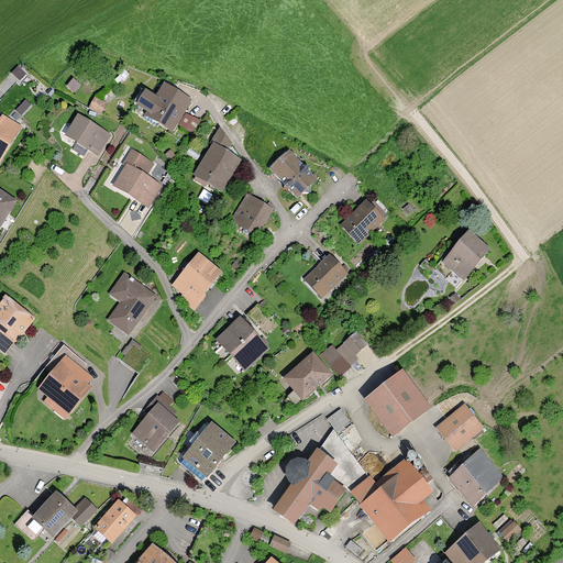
[(173,134),(192,101),(165,85),(158,97),(145,89),(135,107),(148,113),(146,118),(173,134)]
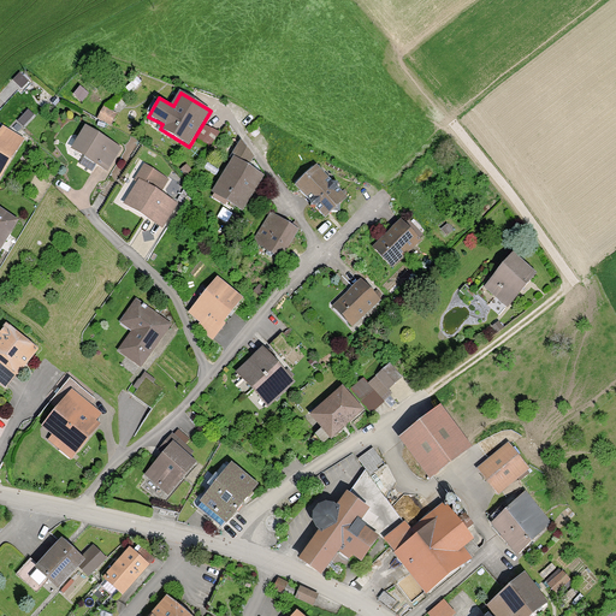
[(99,120),(112,126),(118,117),(106,108),(99,120)]
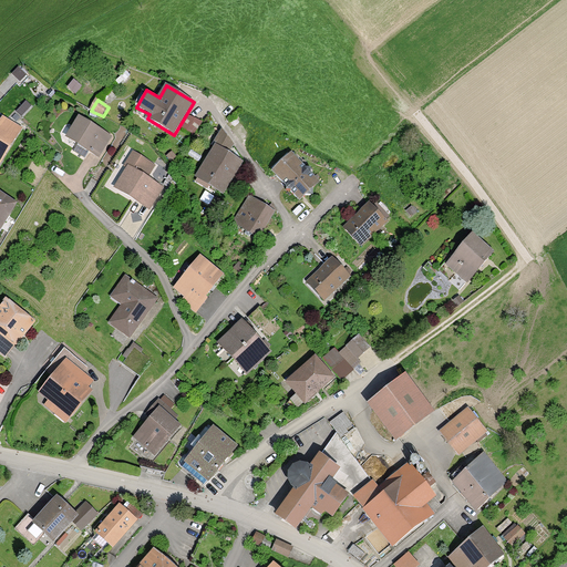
[(78,115),(63,136),(101,160),(114,138),(78,115)]
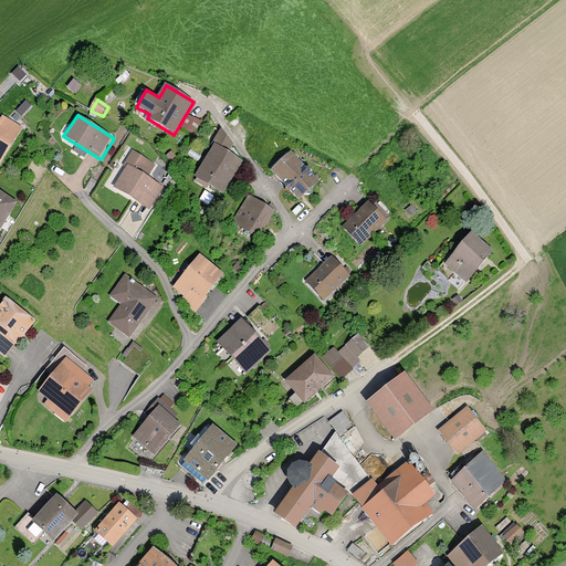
[(0,165),(22,129),(2,116),(0,119),(0,165)]
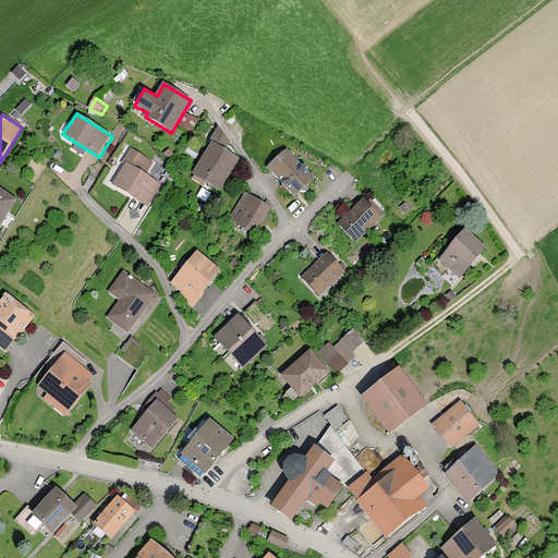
[(220,191),(240,159),(226,152),(230,143),(219,126),(191,173),(220,191)]
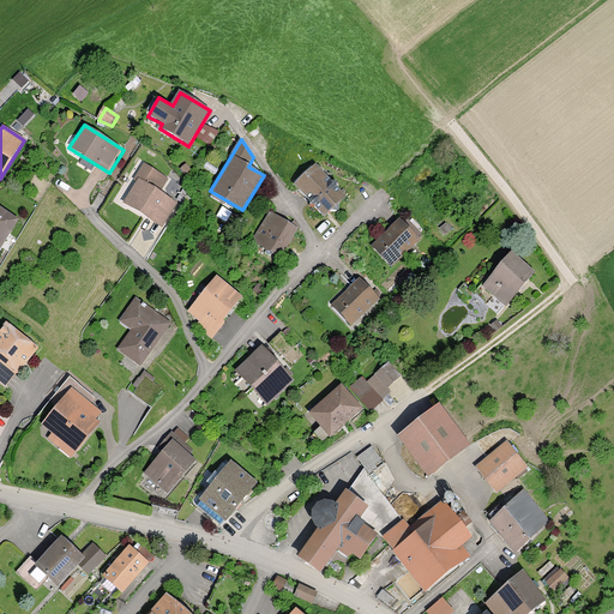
[(120,203),(163,229),(178,205),(160,194),(169,179),(144,163),(120,203)]
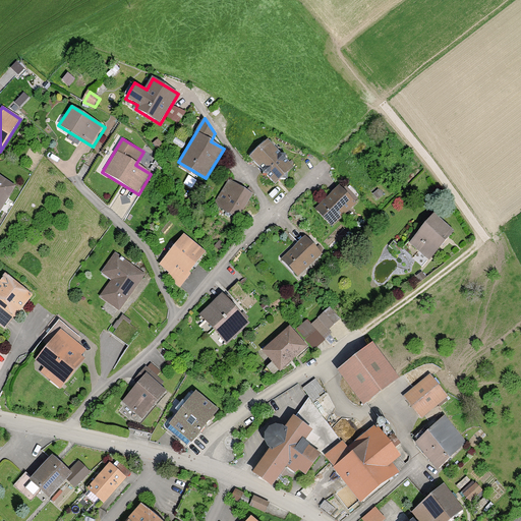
[(297,169),(268,138),(249,156),(278,186),(297,169)]
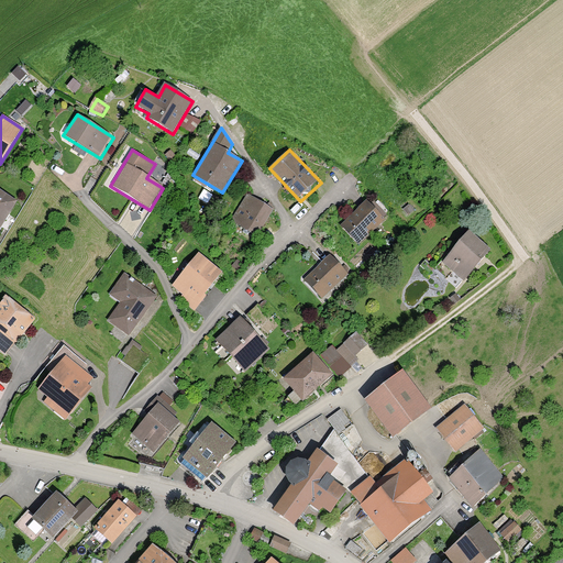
[(18,201),(0,190),(0,229),(18,201)]
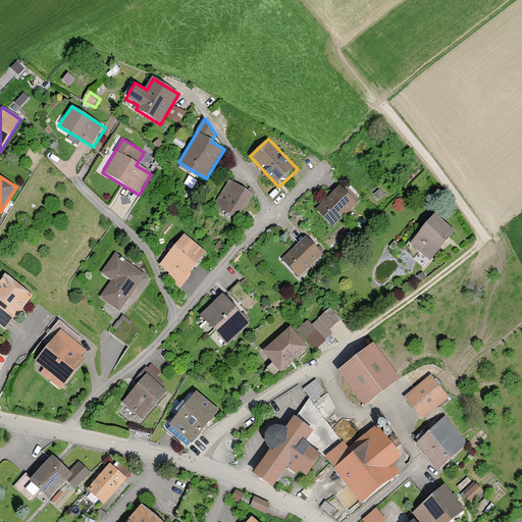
[(213,204),(240,219),(254,195),(228,179),(213,204)]
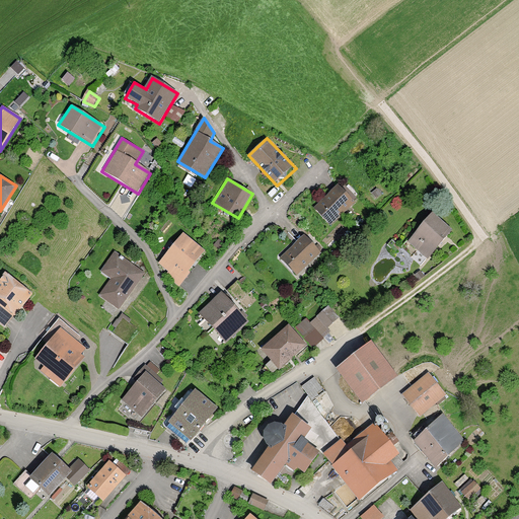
[(338,184),(313,208),(330,226),(355,203),(338,184)]
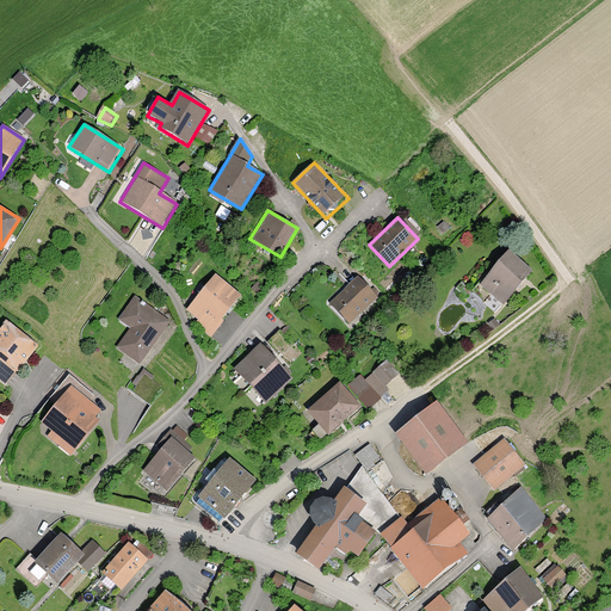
[(507,254),(480,287),(505,307),(532,275),(507,254)]
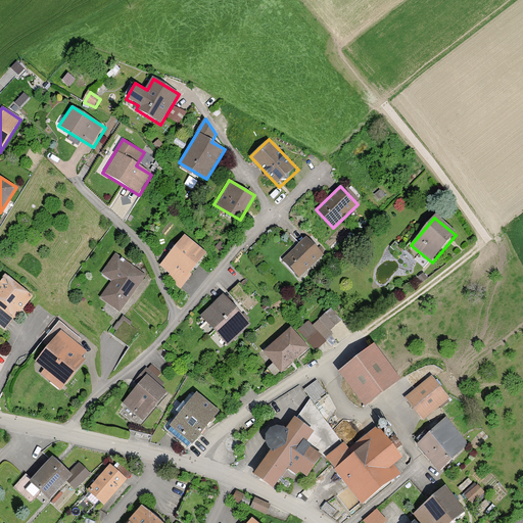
[(209,255),(184,234),(158,264),(170,273),(165,277),(181,289),(209,255)]
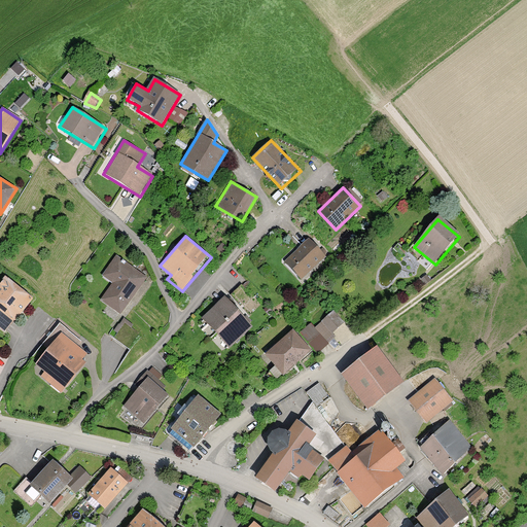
[(285,262),(303,281),(326,259),(309,240),(285,262)]
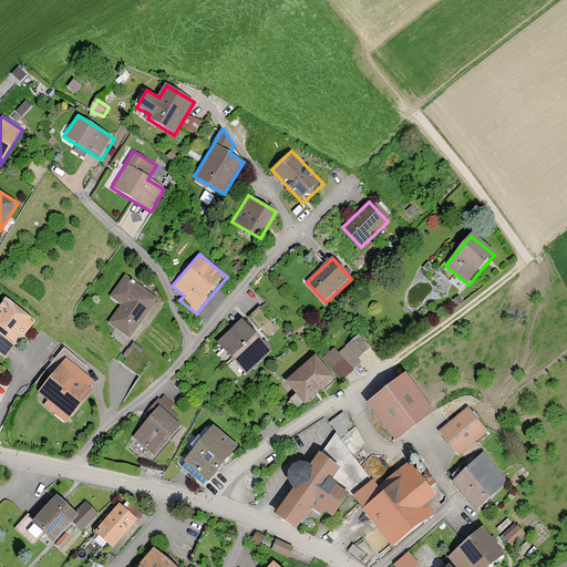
[(160,300),(124,275),(109,297),(121,306),(107,323),(131,340),(160,300)]
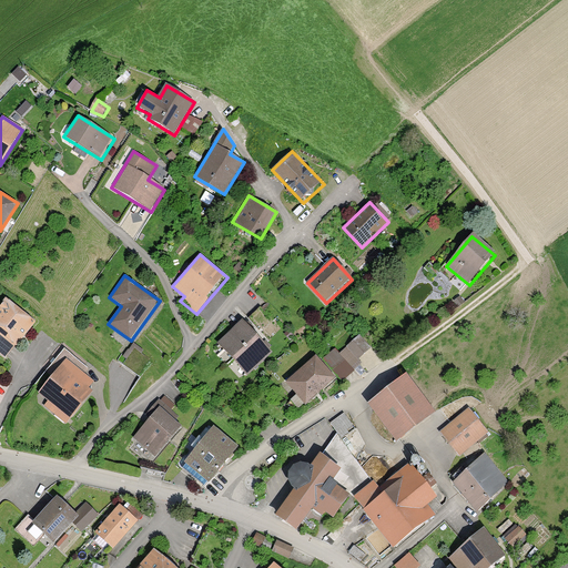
[(0,355),(4,358),(36,324),(6,297),(0,303),(0,355)]
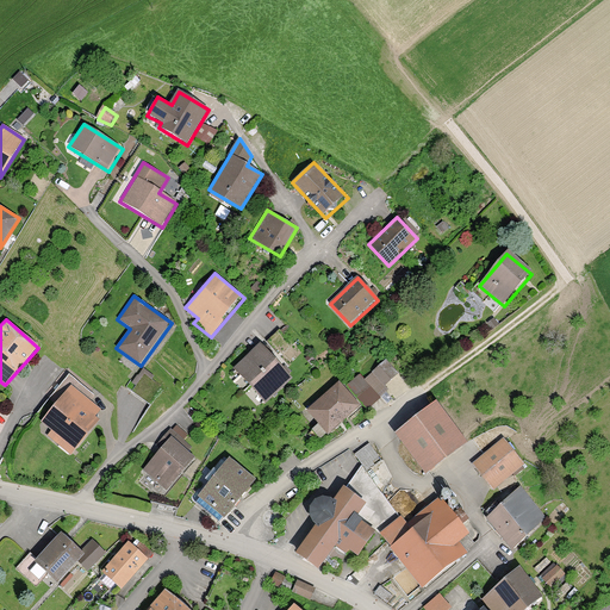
[(260,346),(235,368),(268,403),(292,380),(260,346)]
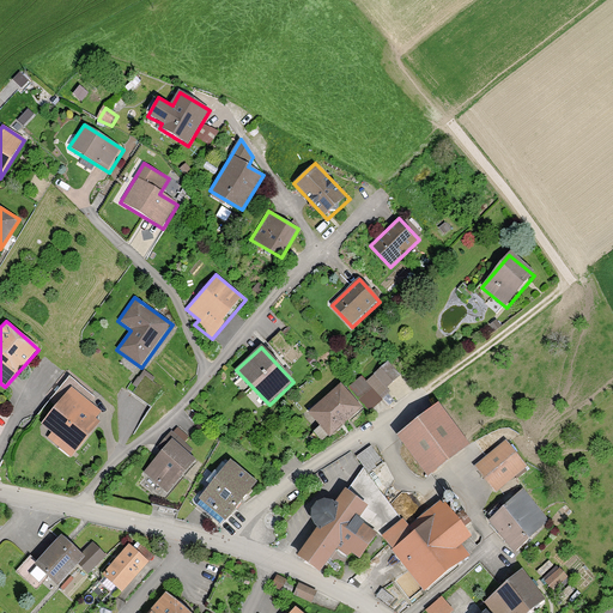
[(362,377),(351,386),(360,398),(370,389),(383,400),(390,393),(388,389),(404,374),(389,358),(374,374),(375,376),(366,383),(362,377)]
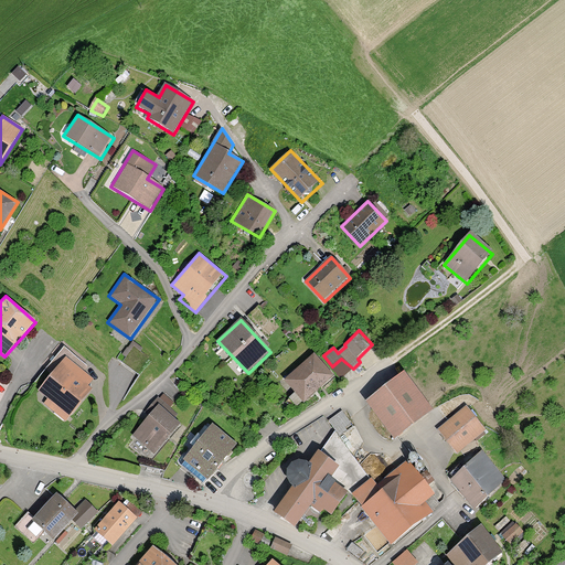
[(315,354),(285,380),(306,403),(334,377),(315,354)]
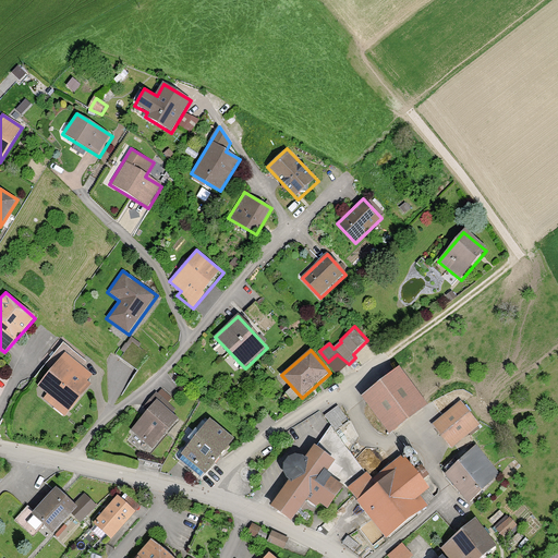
[(59,360),(38,386),(48,395),(44,400),(64,417),(91,386),(83,379),(87,373),(72,361),(68,366),(59,360)]
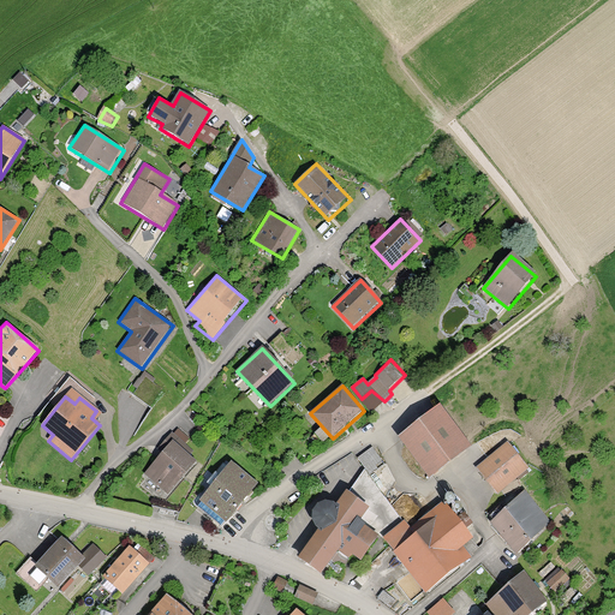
[(472,446),(440,404),(398,435),(429,477),(472,446)]
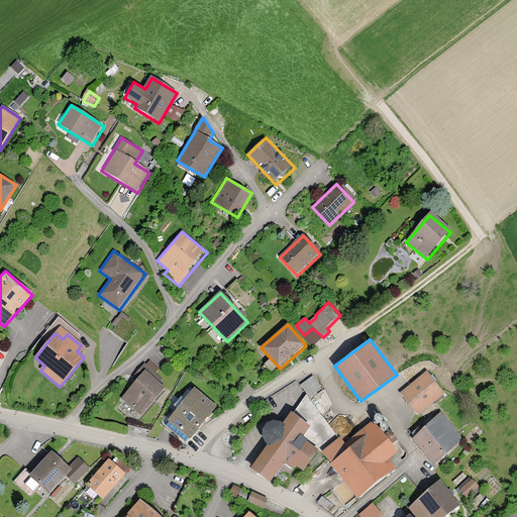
[(121,397),(142,416),(167,390),(161,385),(165,381),(157,374),(161,370),(150,359),(130,381),(134,384),(121,397)]
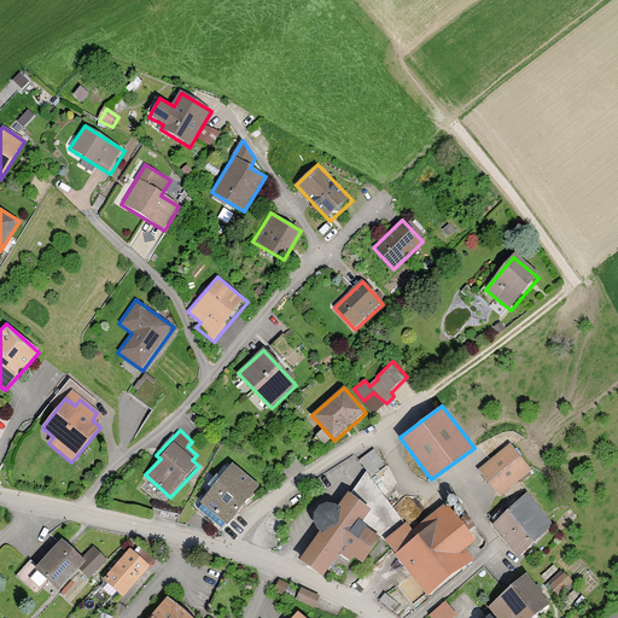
[(511,444),(479,471),(501,499),(534,472),(511,444)]
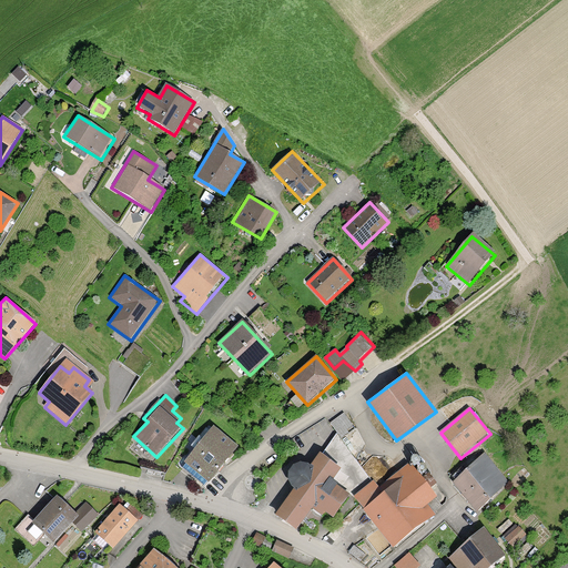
[(239,447),(214,426),(184,462),(210,483),(239,447)]
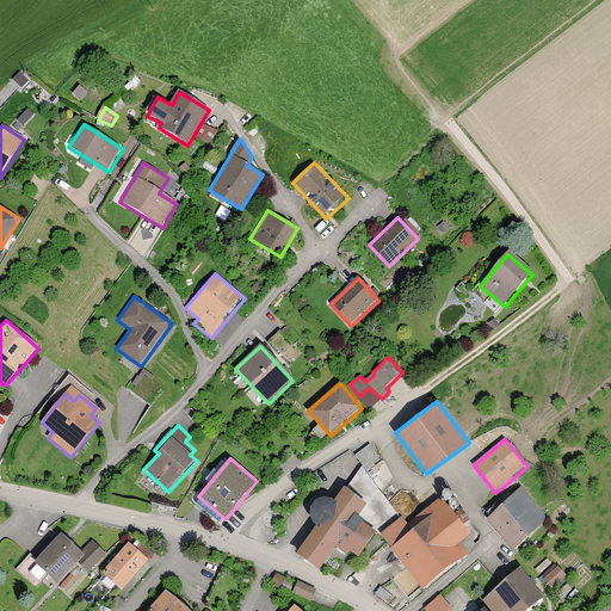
[(315,525),(296,553),(320,569),(335,548),(347,556),(351,551),(359,557),(378,531),(358,517),(366,504),(344,487),(333,500),(329,498),(322,498),(315,500),(310,506),(309,514),(313,523),(315,525)]
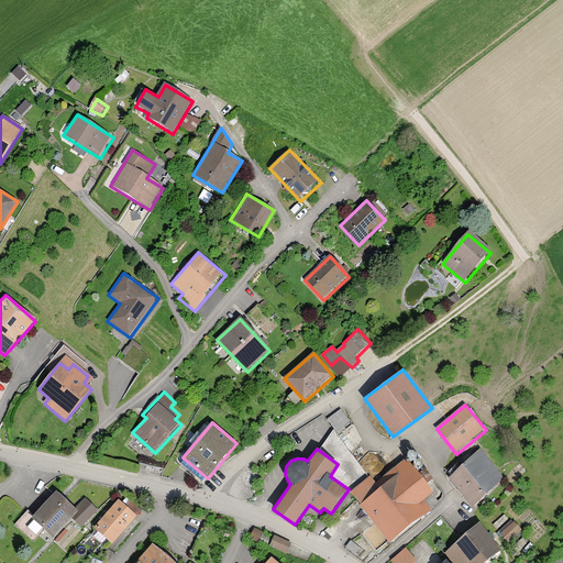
[(505,482),(481,451),(449,476),(473,507),(505,482)]
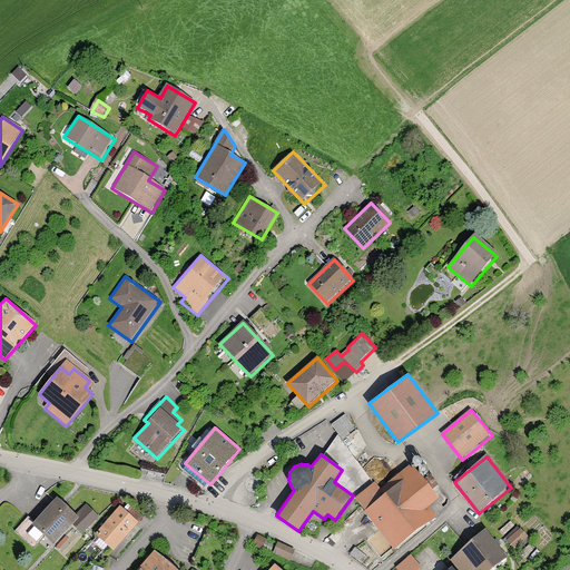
[(363,513),(395,551),(434,520),(426,510),(440,499),(411,464),(381,489),(375,482),(355,499),(365,511),(363,513)]
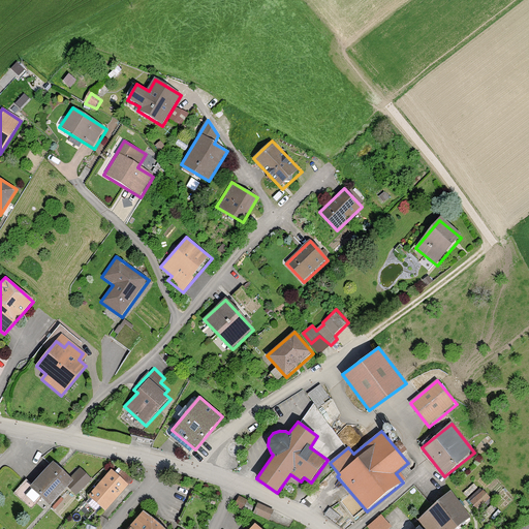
[(52,463),(29,487),(51,506),(67,488),(78,497),(93,480),(79,467),(69,478),(52,463)]
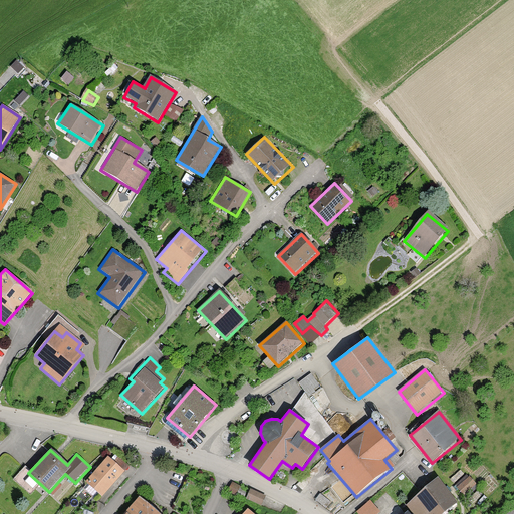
[(102,497),(124,472),(107,457),(85,482),(102,497)]
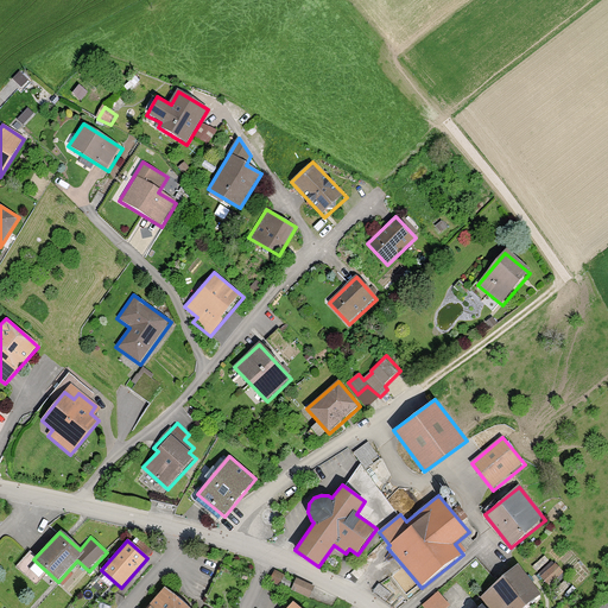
[(480,597),(488,607),(530,607),(543,597),(515,567),(480,597)]
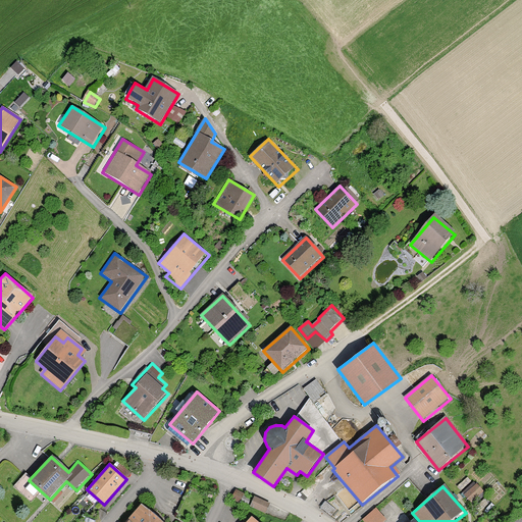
[(160,521),(141,505),(124,521),(160,521)]
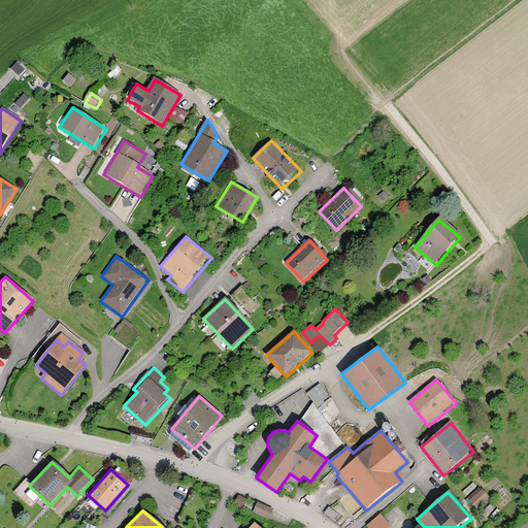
[(368,526),(368,527),(389,527),(391,527),(381,515),(368,526)]
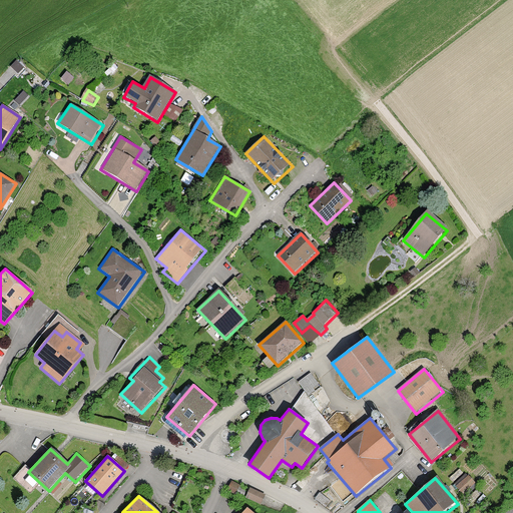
[(512,512),(512,503),(501,512),(512,512)]
